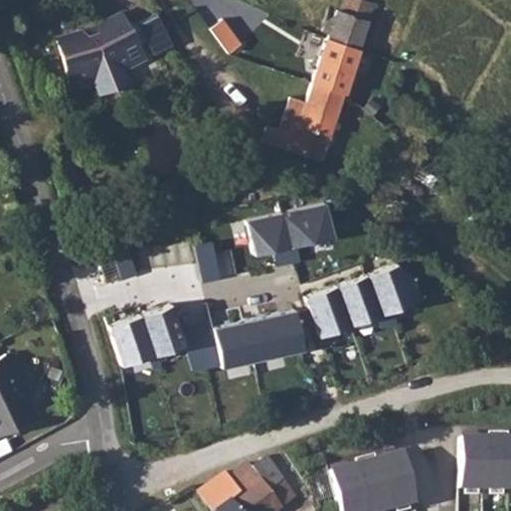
[(328,39),(321,62),(353,73),(375,7),(358,0),(346,0),(341,13),(337,12),(336,17),(329,36),(328,39)]
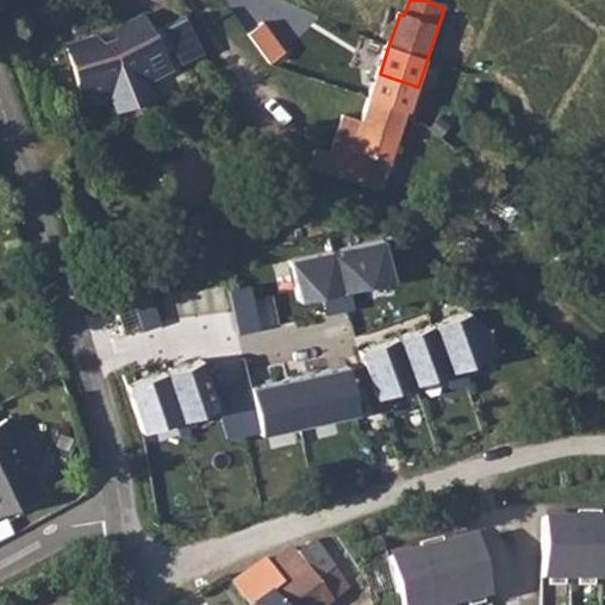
[(188,16),(167,26),(170,35),(161,41),(147,13),(120,26),(125,35),(103,44),(100,36),(72,44),(88,103),(114,94),(116,100),(137,100),(154,85),(151,80),(175,67),(167,52),(178,47),(184,58),(205,48),(188,16)]
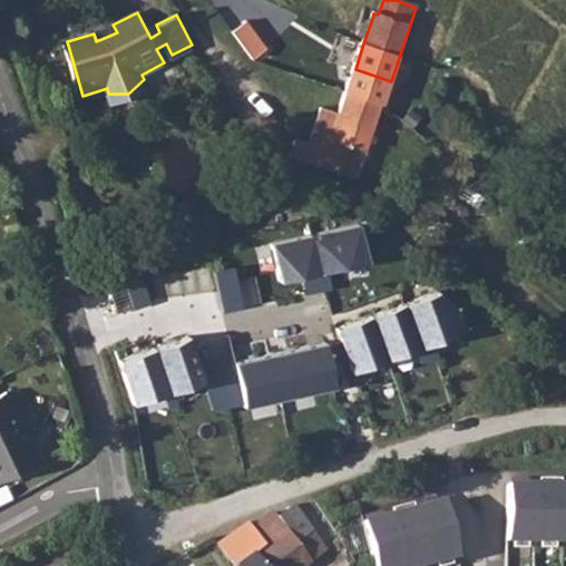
[(358,38),(364,40),(372,19),(361,27),(358,38)]
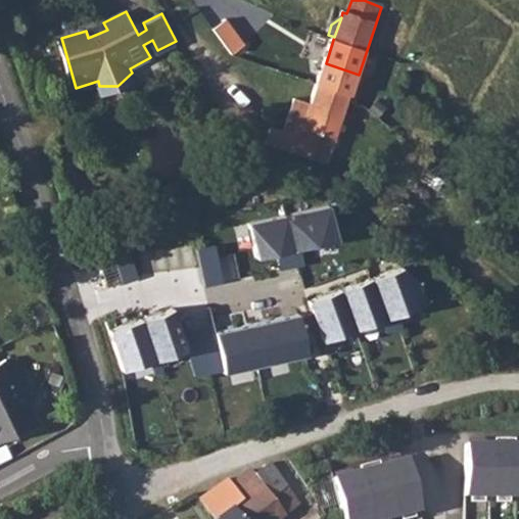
[(326,63),(318,86),(351,98),(359,75),(326,63)]
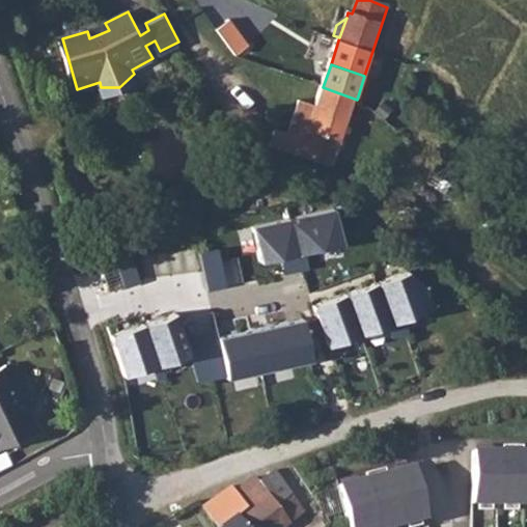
[(357,100),(323,87),(315,109),(300,104),(289,136),(279,134),(274,149),(333,170),(349,125),(357,100)]
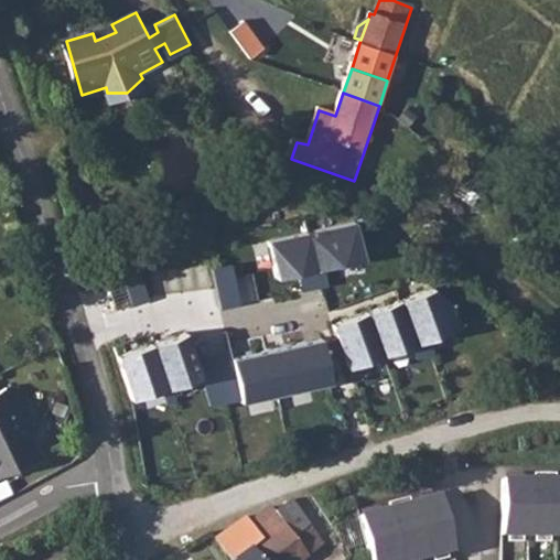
[(273,244),(282,280),(368,261),(361,225),(273,244)]
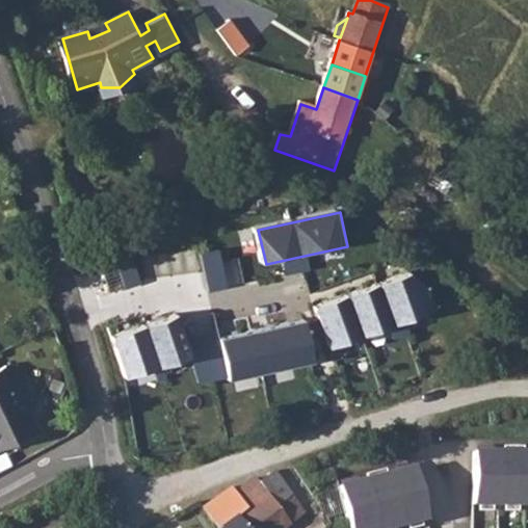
[(414,275),(320,309),(335,348),(439,312),(431,289),(414,275)]
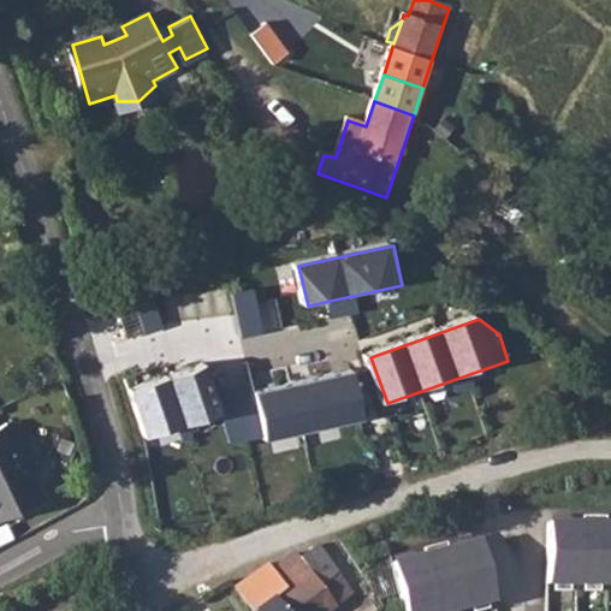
[(212,366),(137,391),(154,439),(227,413),(212,366)]
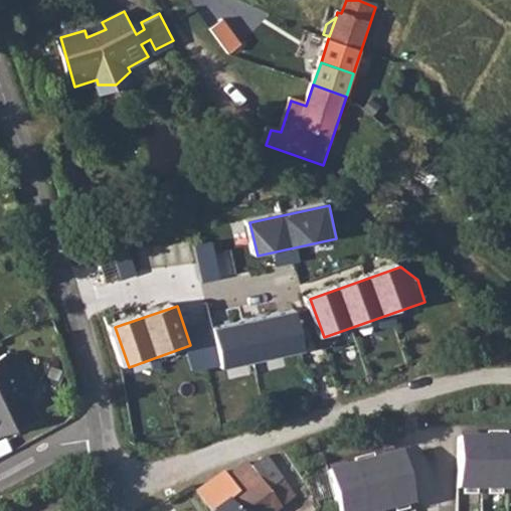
[(299,313),(217,329),(226,370),(307,351),(299,313)]
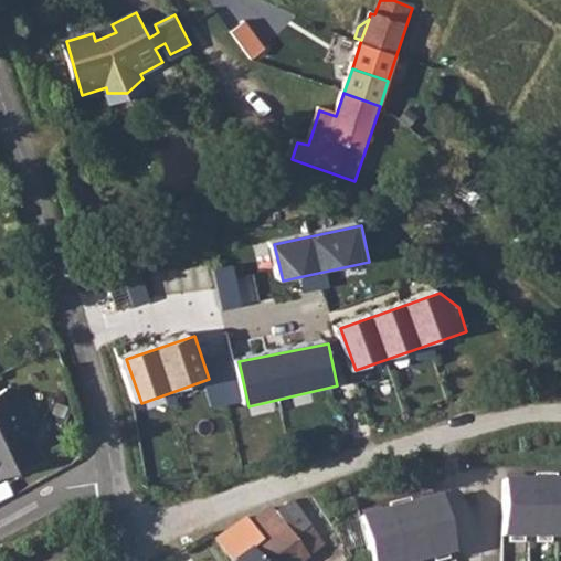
[(0,474),(41,454),(7,385),(0,388),(0,474)]
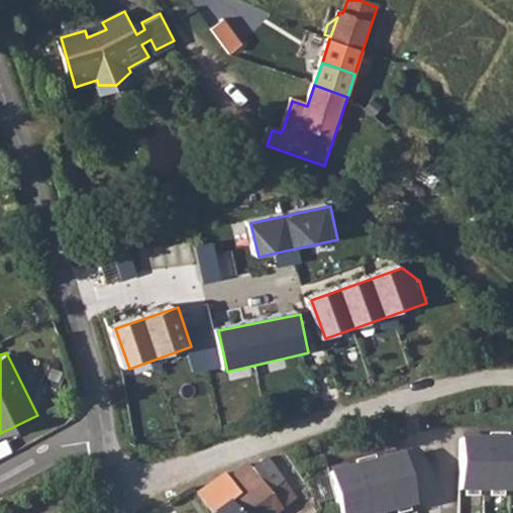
[(512,441),(467,440),(468,497),(512,496),(512,441)]
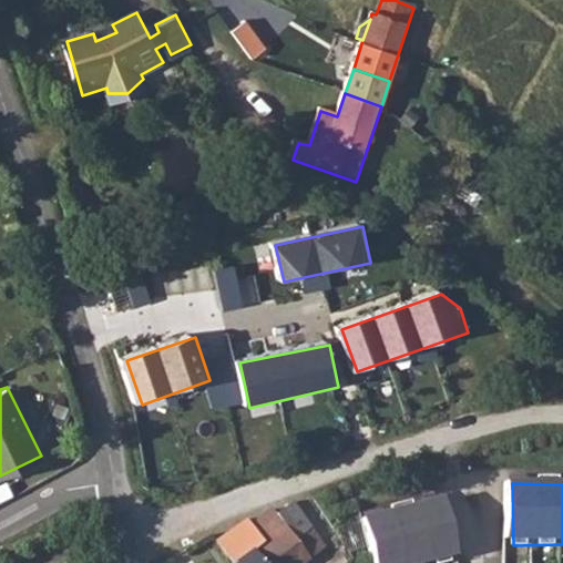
[(367,521),(379,562),(452,562),(464,560),(448,500),(367,521)]
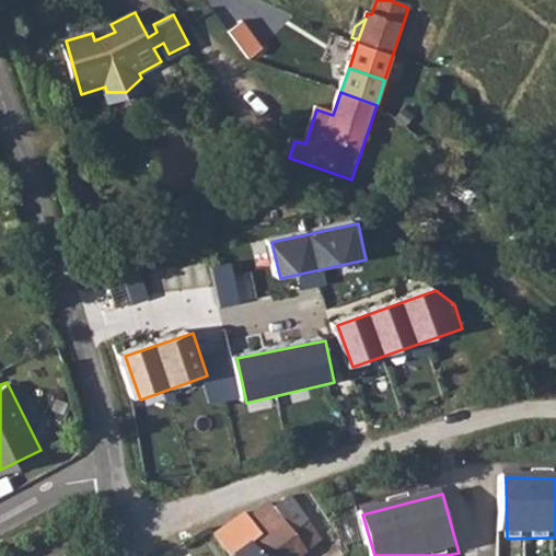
[(291,498),(274,510),(296,540),(312,528),(291,498)]
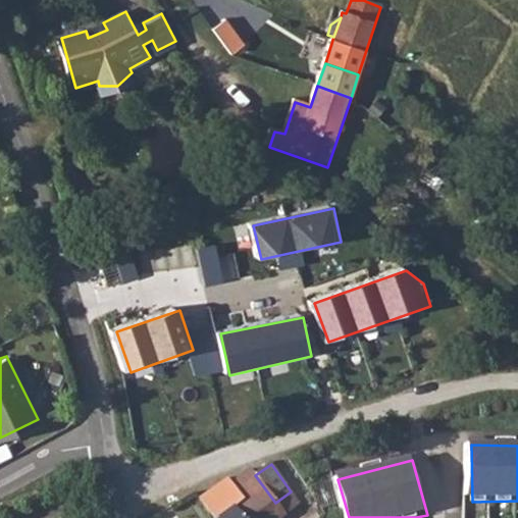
[(288,517),(294,513),(302,508),(291,491),(275,503),(255,475),(254,474),(235,487),(230,482),(201,503),(211,517),(288,517)]
